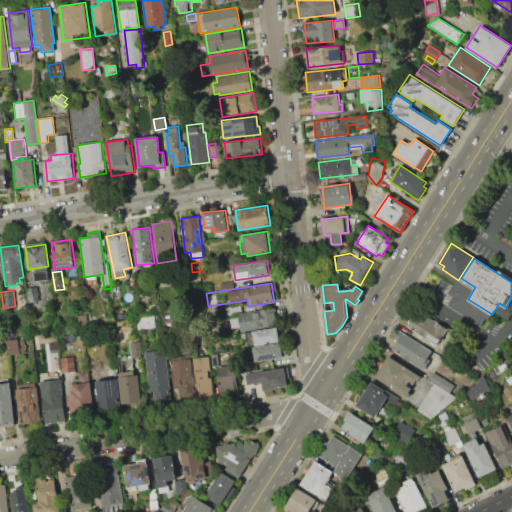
[(151,305),(158,304),(159,311),(152,312),(151,305)]
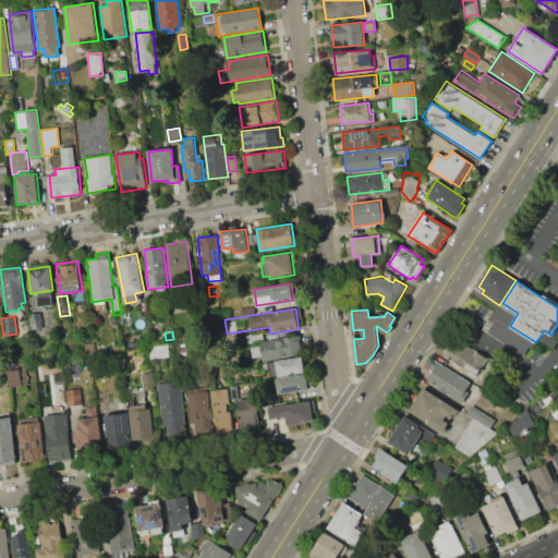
[(245,335),(263,331),(264,339),(246,342),(245,335)]
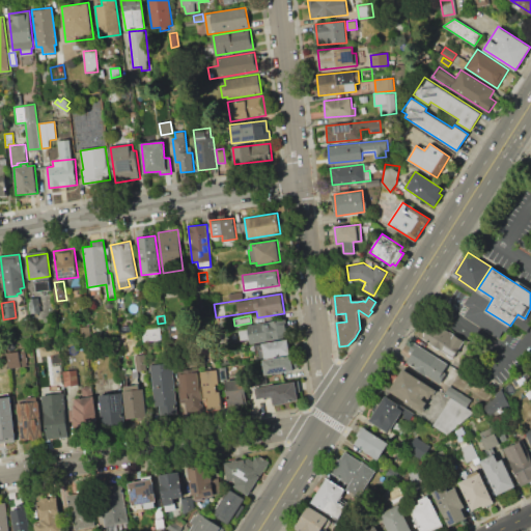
[(285,319),(287,338),(249,344),(248,340),(241,341),(239,330),(248,329),(247,326),(285,319)]
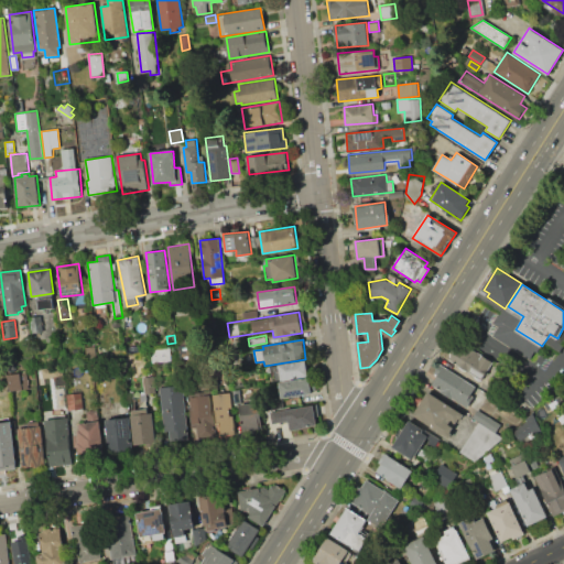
[(459,342),(494,362),(483,379),(449,358),(459,342)]
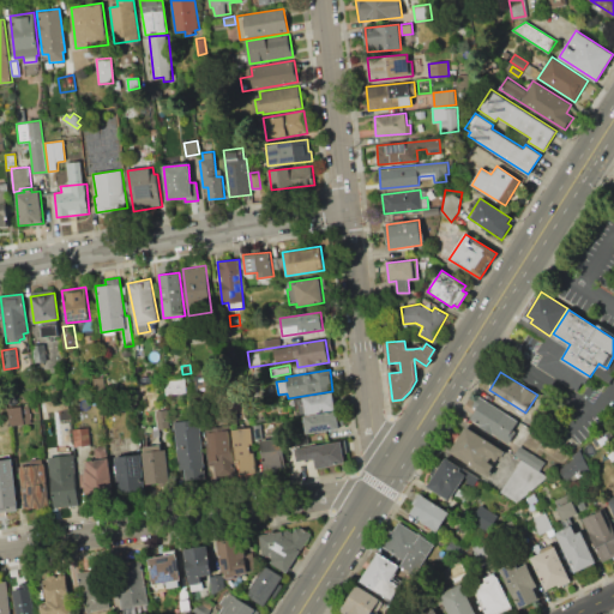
[(194,377),(209,375),(210,384),(196,386),(194,377)]
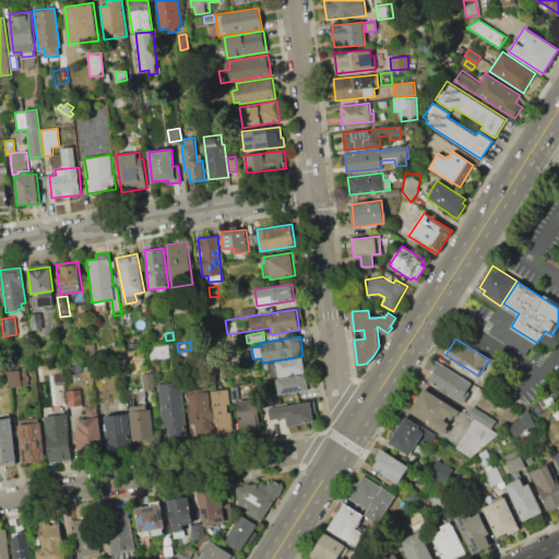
[(84,344),(94,343),(95,355),(85,356),(84,344)]
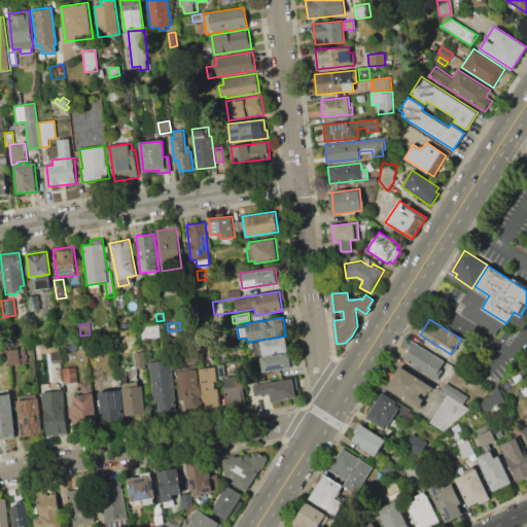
[(141,327),(159,324),(161,337),(142,340),(141,327)]
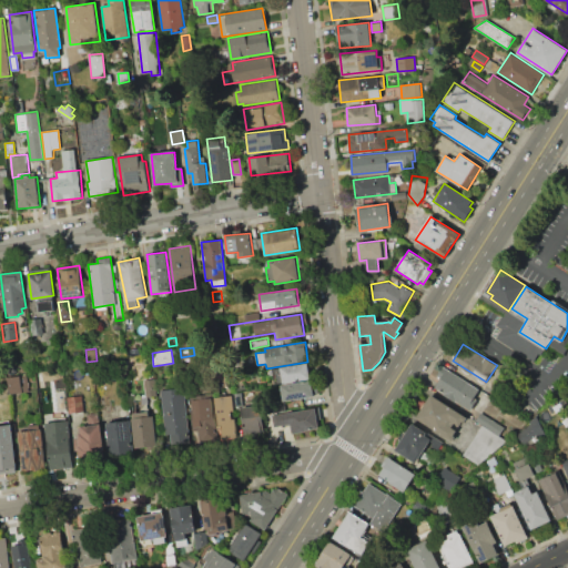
[(272,368),(307,363),(310,378),(274,384),(272,368)]
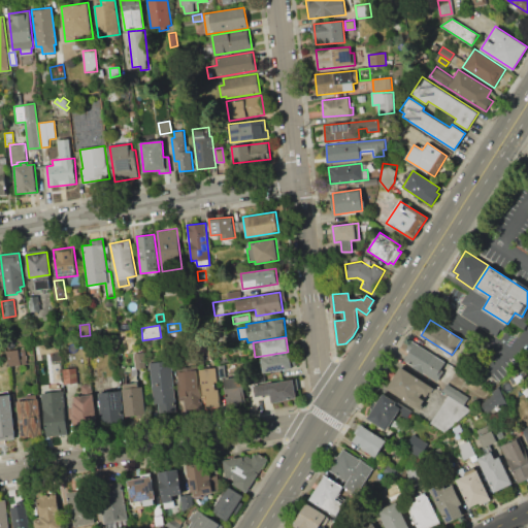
[(411,340),(446,362),(440,370),(443,371),(435,384),(402,362),(409,351),(406,349),(411,340)]
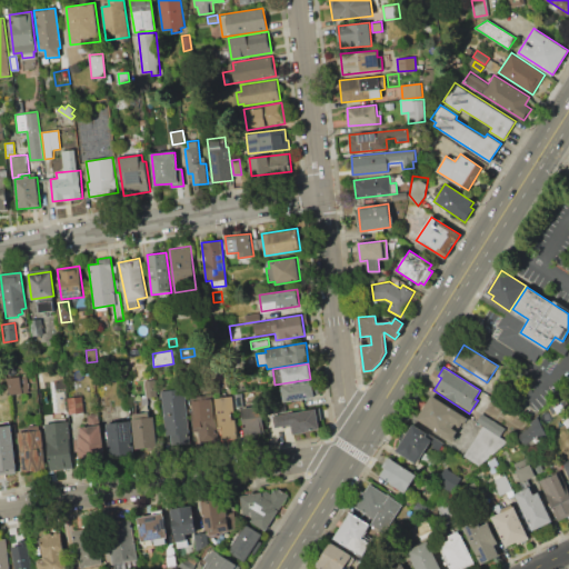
[(52,371),(55,381),(43,382),(43,381),(38,382),(37,373),(52,371)]
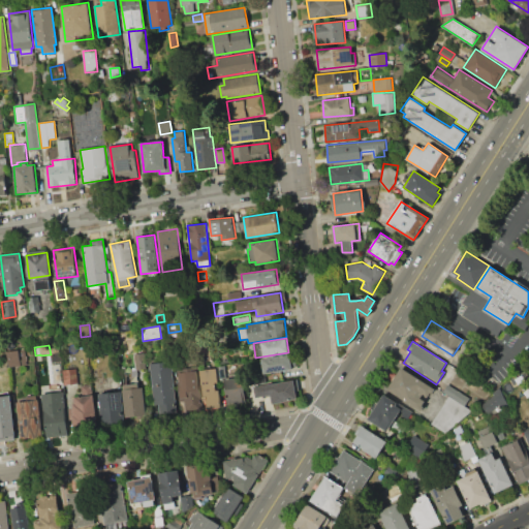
[(6,351),(25,349),(27,365),(8,367),(6,351)]
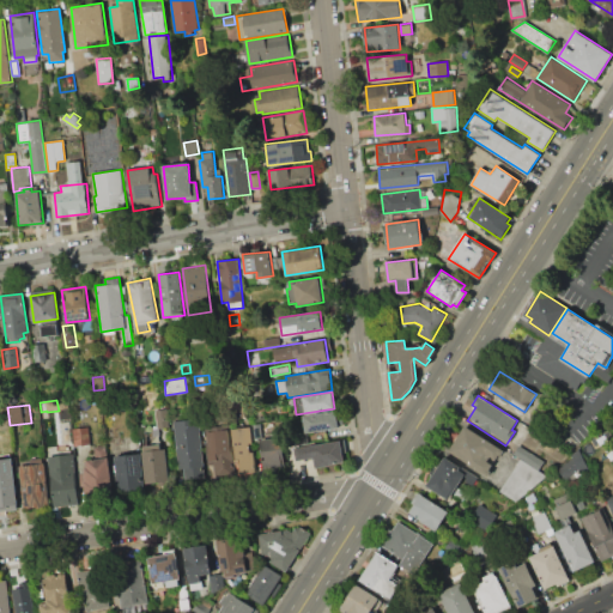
[(156,410),(167,408),(169,428),(157,429),(156,410)]
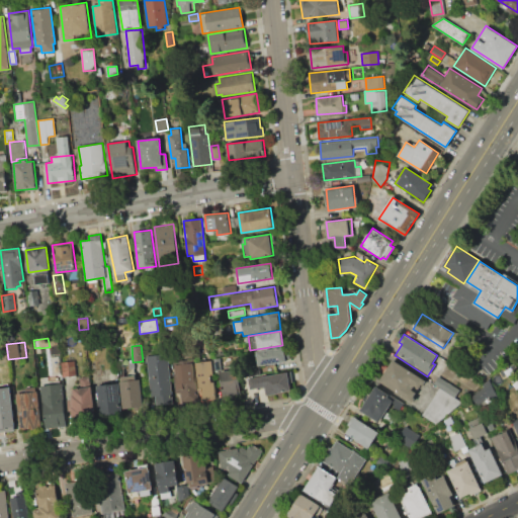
[(256,351),(284,347),(286,360),(258,365),(256,351)]
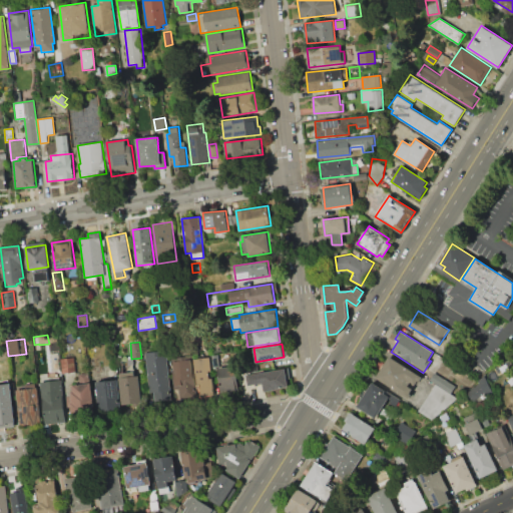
[(144,353),(166,351),(172,400),(149,402),(144,353)]
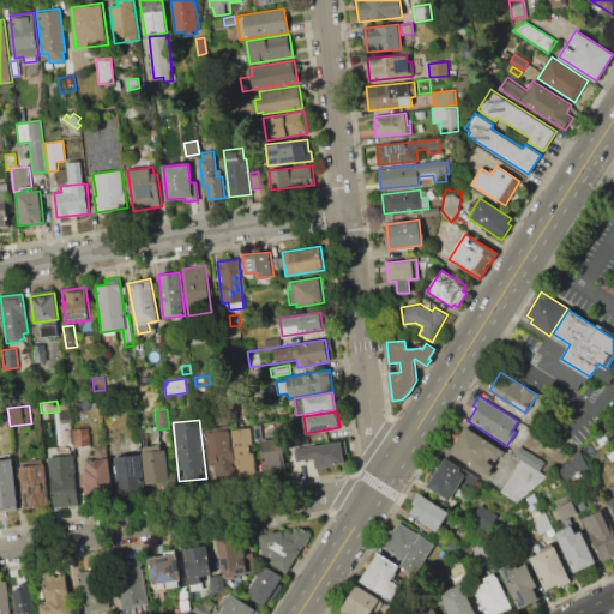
[(208,428),(229,426),(235,475),(214,477),(208,428)]
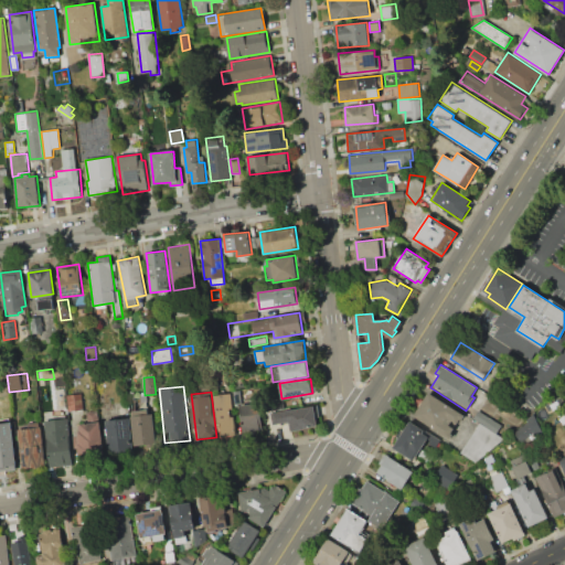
[(428,392),(465,415),(460,422),(458,420),(456,424),(452,422),(450,425),(454,428),(450,433),(452,434),(449,439),(413,416),(428,392)]
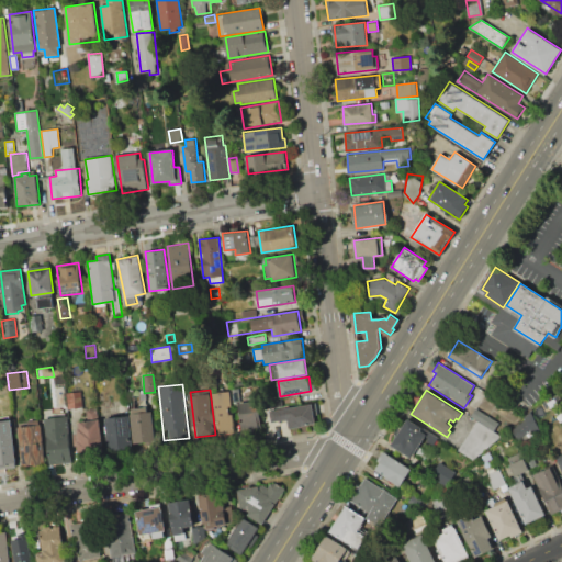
[(67,393),(81,391),(83,407),(68,408),(67,393)]
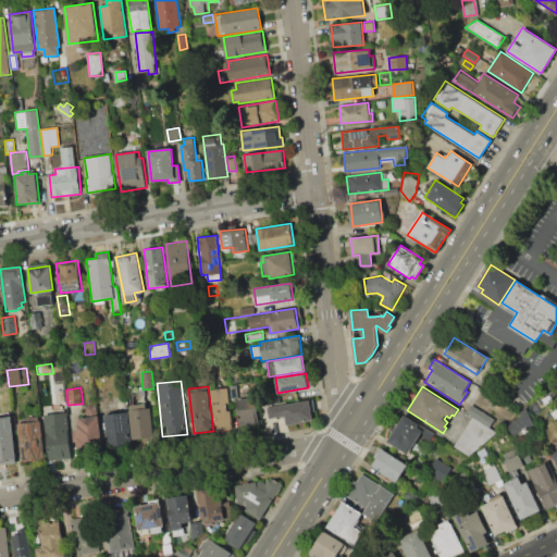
[(210,390),(230,388),(231,403),(226,403),(227,411),(232,411),(234,429),(218,431),(217,418),(213,419),(210,390)]
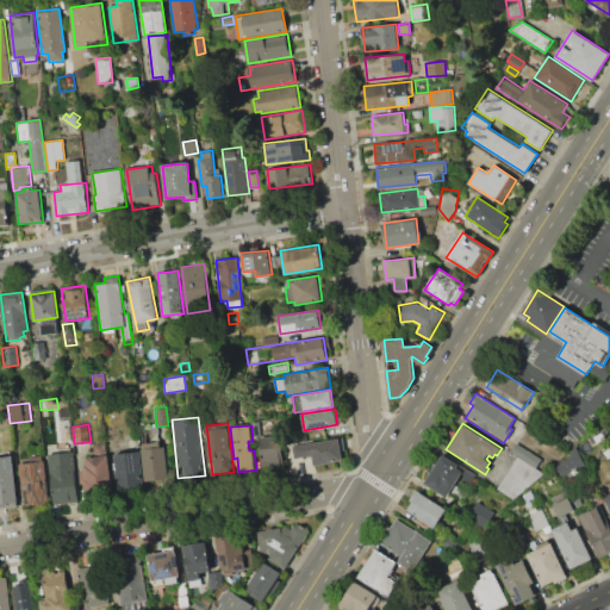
[(259,439),(280,436),(284,466),(262,468),(259,439)]
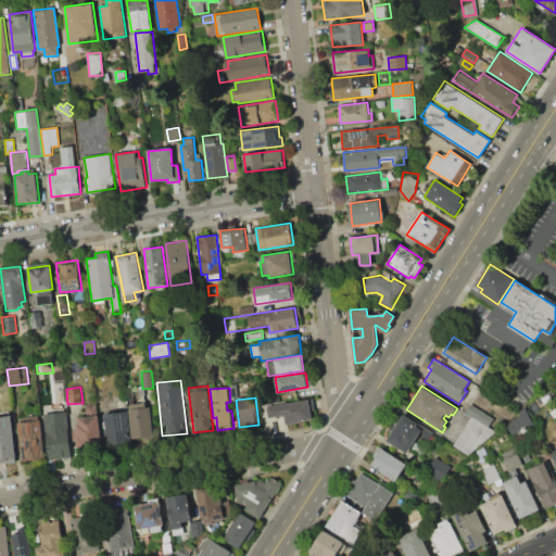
[(266,406),(308,400),(312,419),(286,424),(285,416),(268,418),(266,406)]
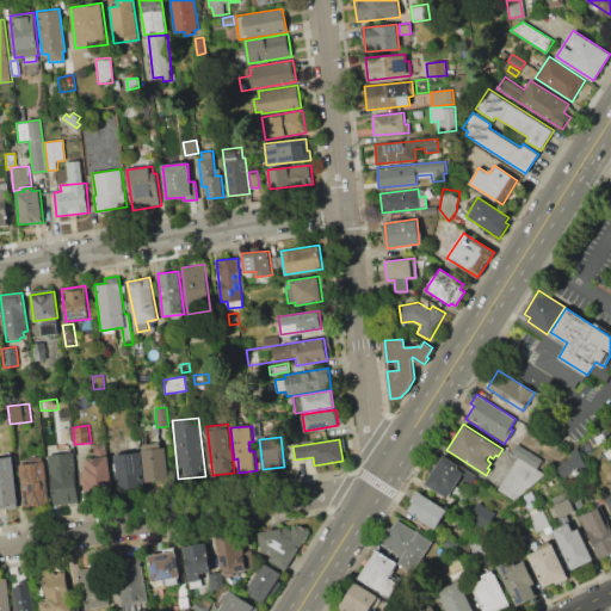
[(517,443),(543,460),(537,468),(512,451),(517,443)]
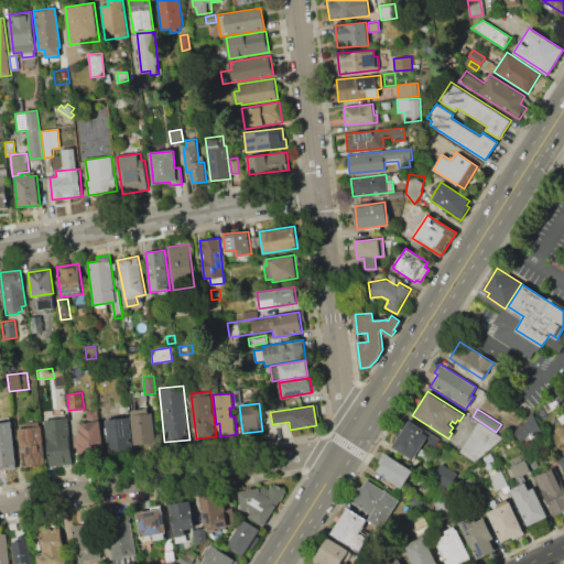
[(86,411),(97,410),(98,420),(87,421),(86,411)]
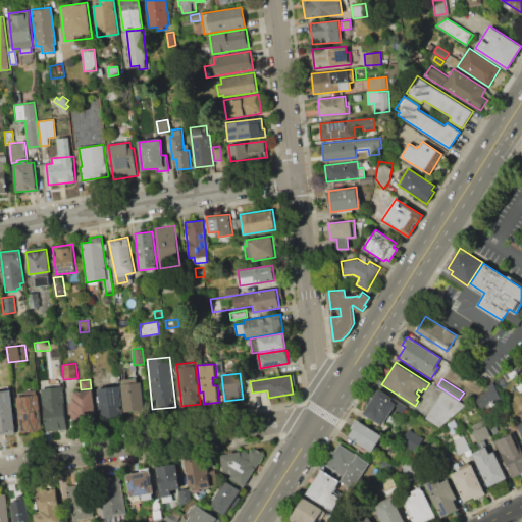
[(121,384),(123,384),(123,381),(137,380),(137,383),(141,382),(144,409),(124,411),(121,384)]
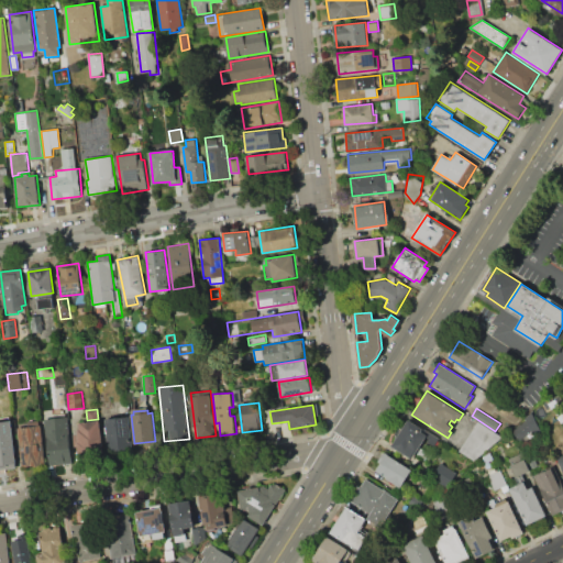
[(519,442),(511,429),(533,415),(542,428),(519,442)]
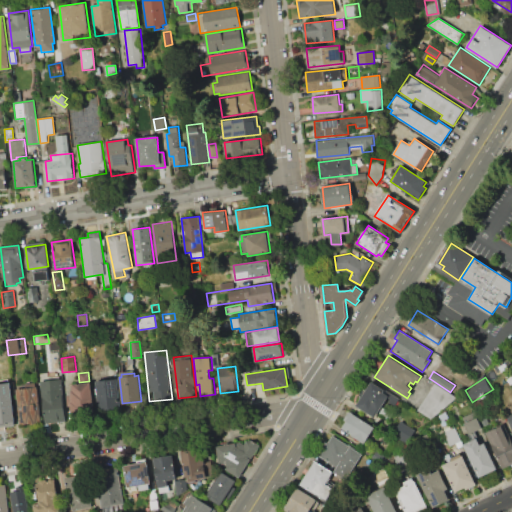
[(95,381),(117,378),(120,408),(98,411),(95,381)]
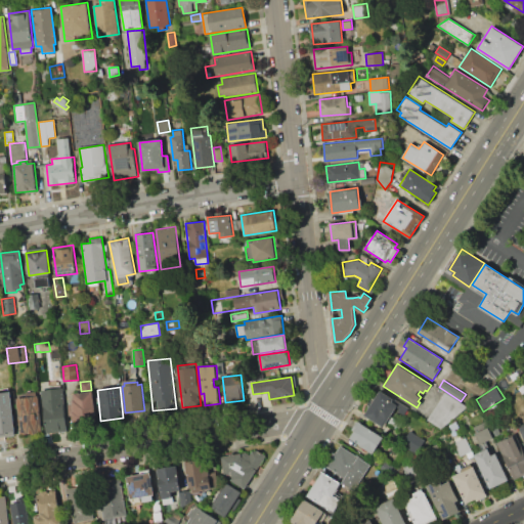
[(40,390),(62,388),(68,431),(45,433),(40,390)]
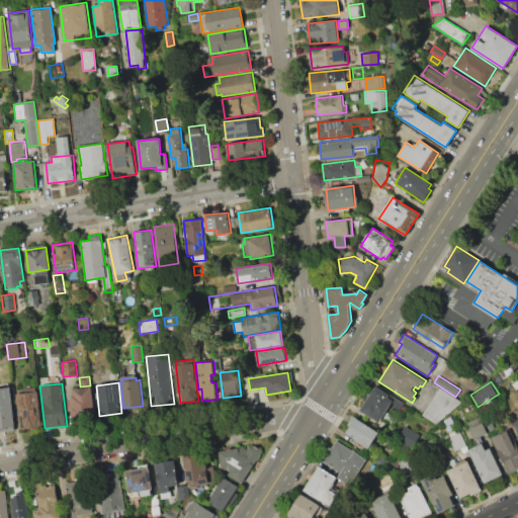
[(375,385),(406,405),(402,411),(394,406),(396,404),(392,402),(379,422),(359,409),(375,385)]
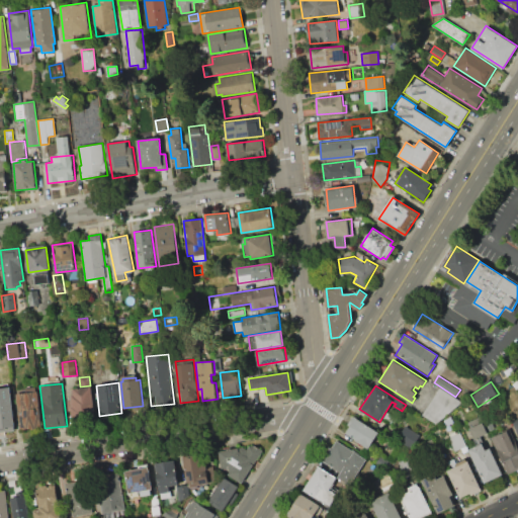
[(71,389),(92,386),(95,420),(75,422),(74,412),(69,413),(68,400),(72,400),(71,389)]
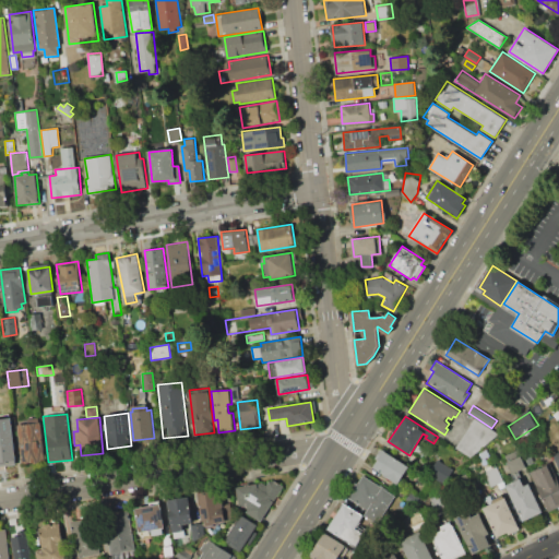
[(18,425),(42,423),(46,461),(21,464),(18,425)]
